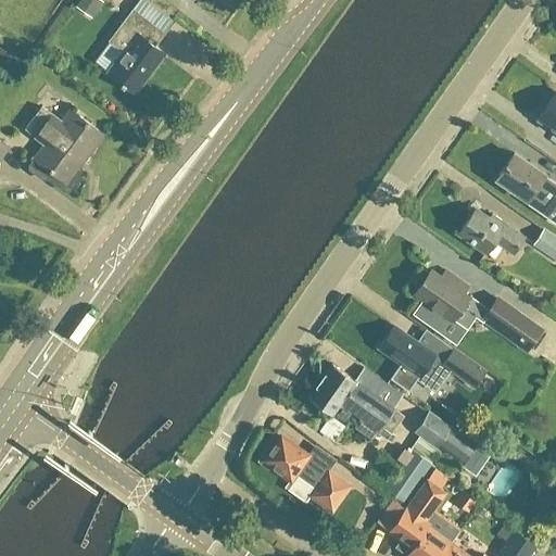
[(136,95),(165,55),(155,48),(165,35),(134,11),(110,41),(124,52),(108,73),(122,84),(121,85),(124,88),(126,87),(136,95)]
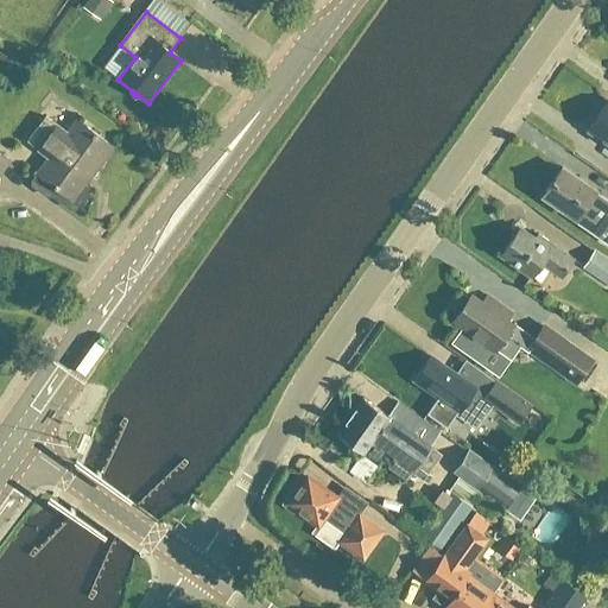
[(607,101),(588,131),(607,144),(607,101)]
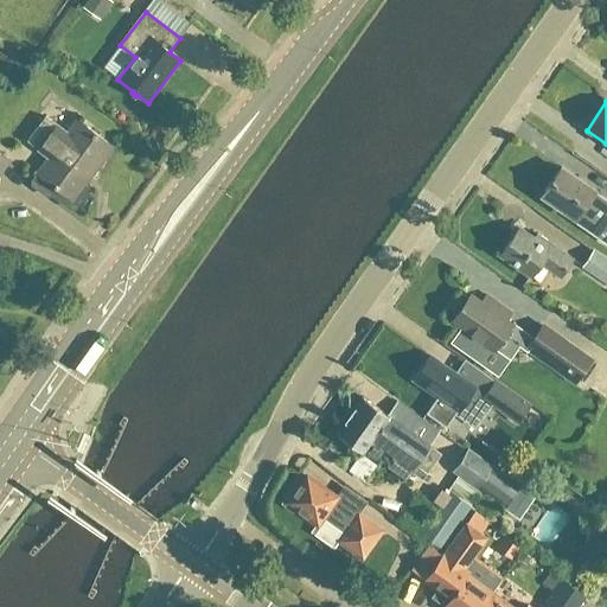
[(76,209),(90,190),(85,185),(91,178),(90,177),(113,147),(78,121),(69,134),(45,117),(27,141),(50,158),(33,181),(33,185),(48,197),(52,196),(71,210),(76,209)]
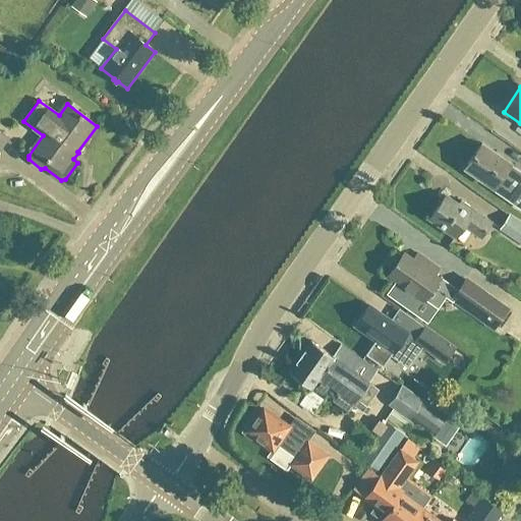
[(520,187),(520,172),(510,165),(511,164),(482,143),(465,167),(494,187),(491,190),(511,204),(520,187)]
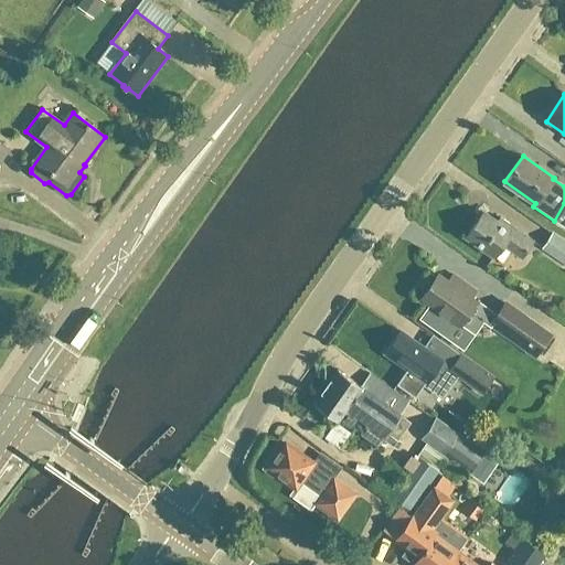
[(522,258),(534,241),(500,217),(498,221),(483,212),(466,237),(494,257),(502,245),(522,258)]
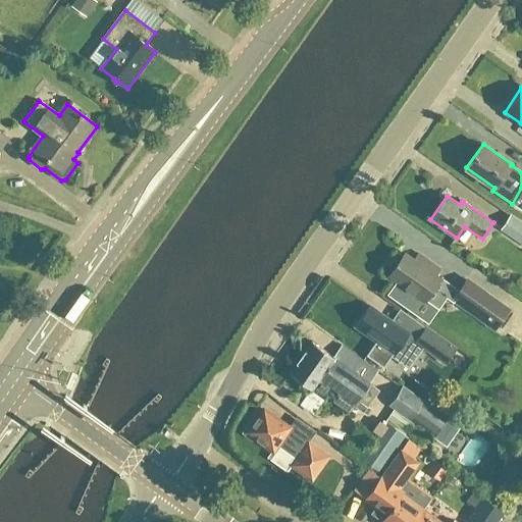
[(521,223),(510,216),(501,229),(521,244),(521,223)]
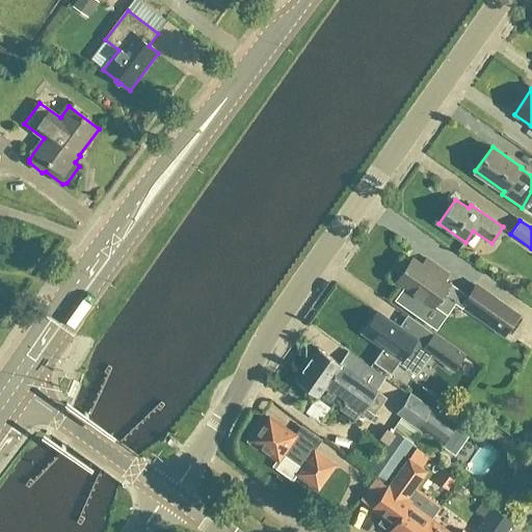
[(448,285),(444,282),(448,275),(429,262),(425,268),(413,259),(397,281),(405,287),(396,300),(423,320),(448,285)]
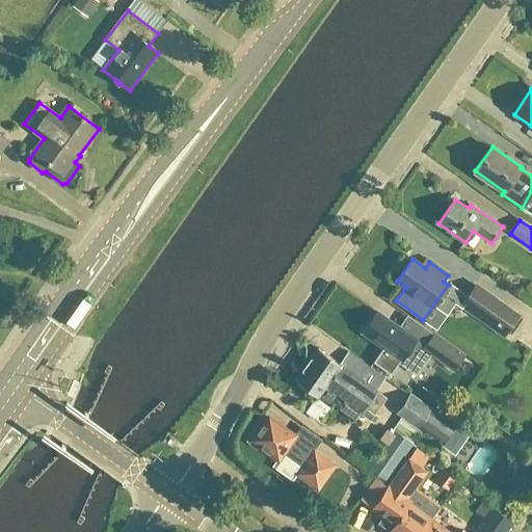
[(517,316),(475,286),(463,303),(506,333),(517,316)]
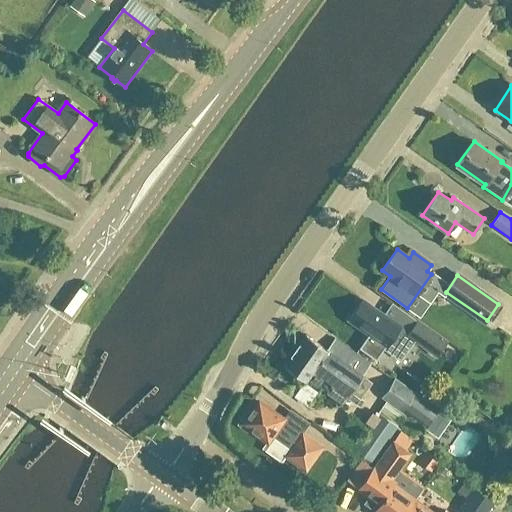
[(370,334),(368,336),(378,342),(380,338),(388,344),(400,327),(384,315),(363,300),(349,320),(370,334)]
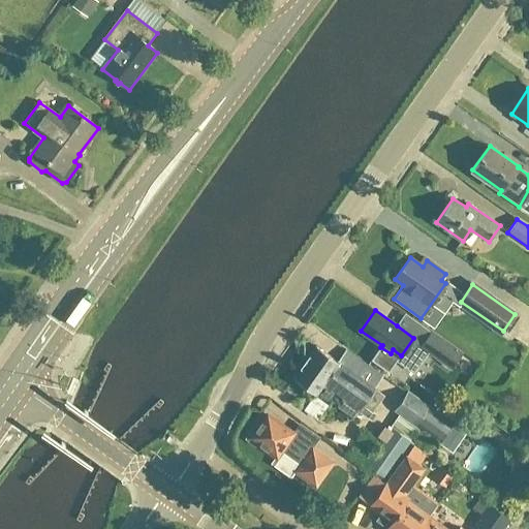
[(463,353),(432,332),(423,344),(422,346),(453,368),(461,356),(463,353)]
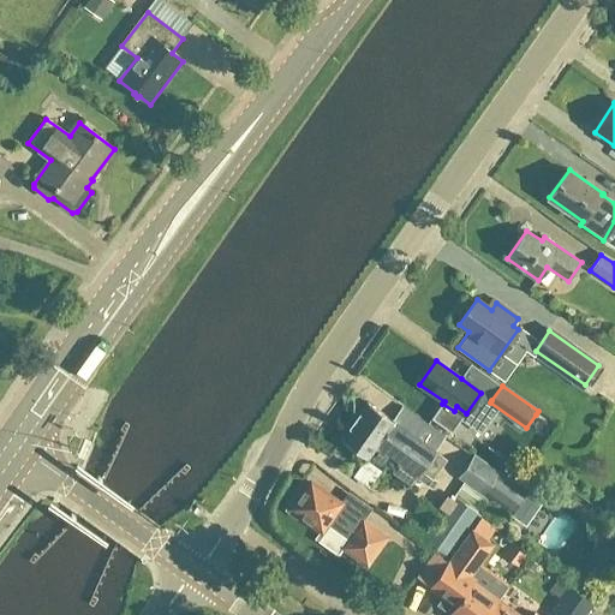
[(382,466),(390,455),(400,463),(393,472),(412,485),(417,478),(428,485),(446,459),(393,422),(394,422),(368,404),(344,439),(382,466)]
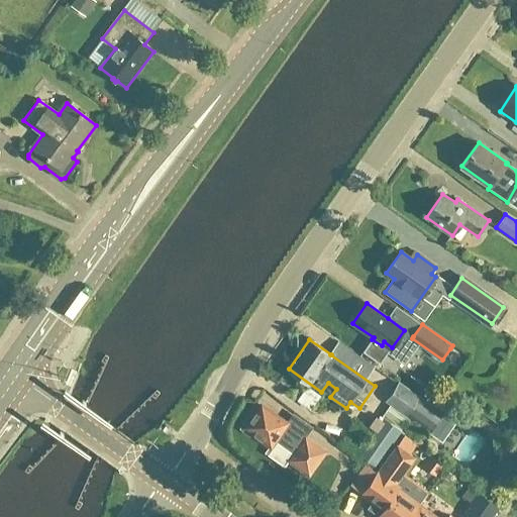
[(66,433),(84,408),(67,395),(77,372),(71,370),(62,394),(43,418),(66,433)]
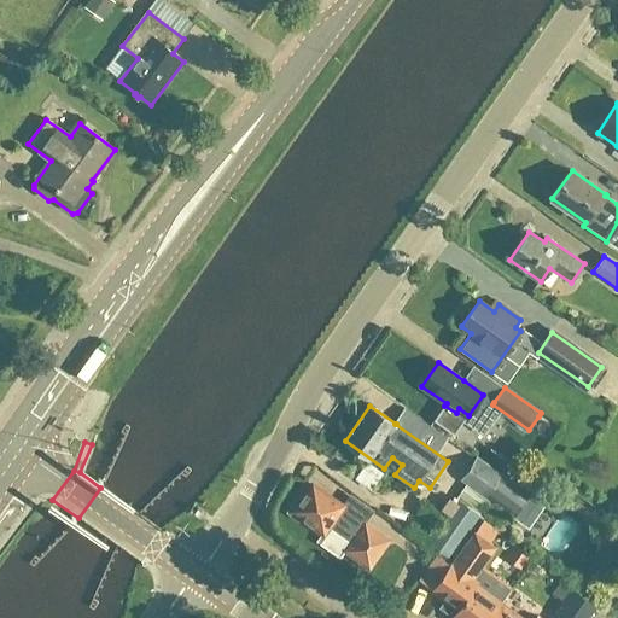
[(477,458),(461,479),(466,483),(454,501),(456,502),(429,542),(449,557),(477,517),(491,495),(517,513),(529,495),(477,458)]
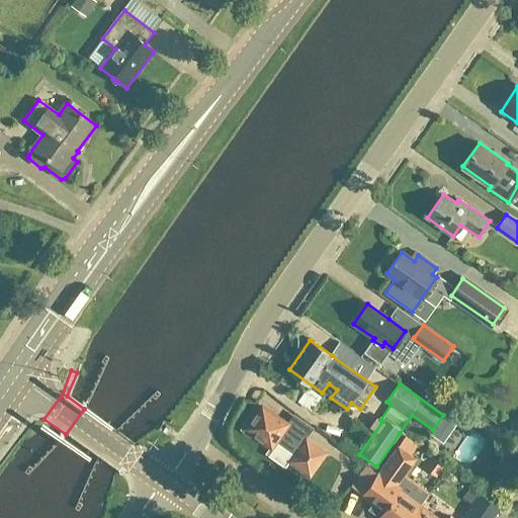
[(311,411),(321,397),(309,387),(297,402),(311,411)]
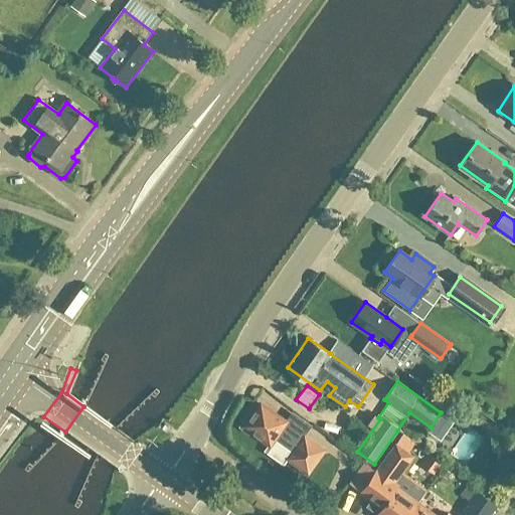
[(283,425),(285,422),(261,404),(251,416),(248,414),(239,427),(248,434),(251,431),(260,437),(259,438),(269,445),(274,438),(294,451),(288,459),(308,473),(324,450),(305,436),(302,439),(283,425)]
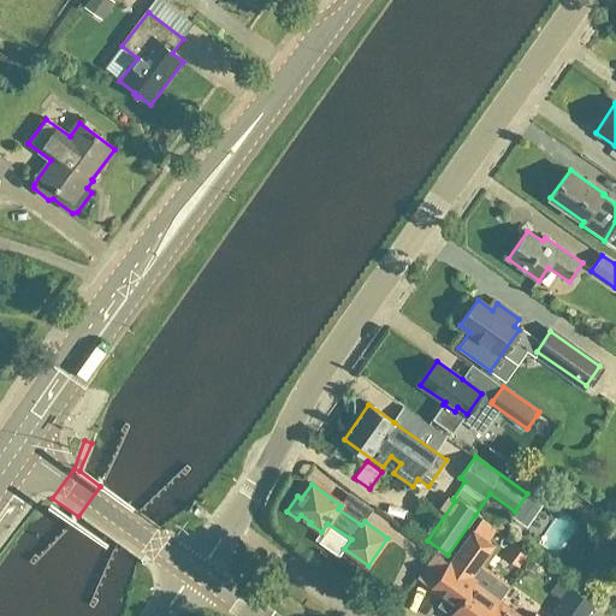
[(432,588),(444,598),(439,605),(451,614),(451,615),(452,615),(451,615),(489,615),(499,602),(475,584),(478,580),(473,576),(496,546),(475,531),(451,563),(432,588)]
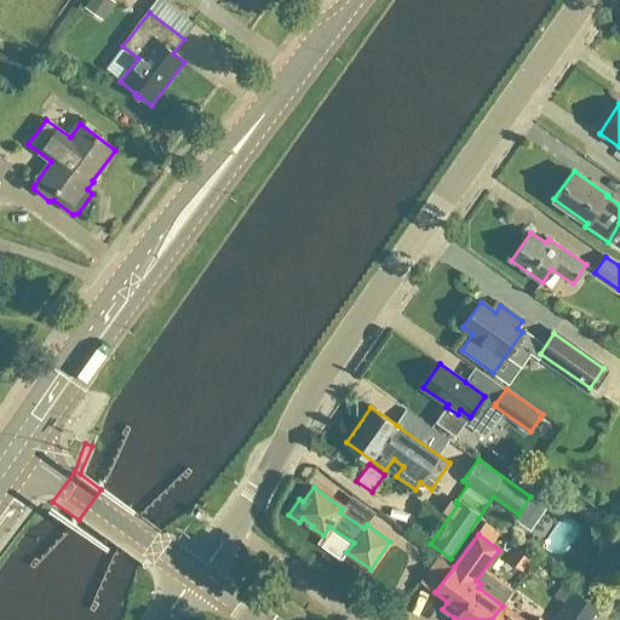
[(574,591),(552,619),(589,619),(597,608),(574,591)]
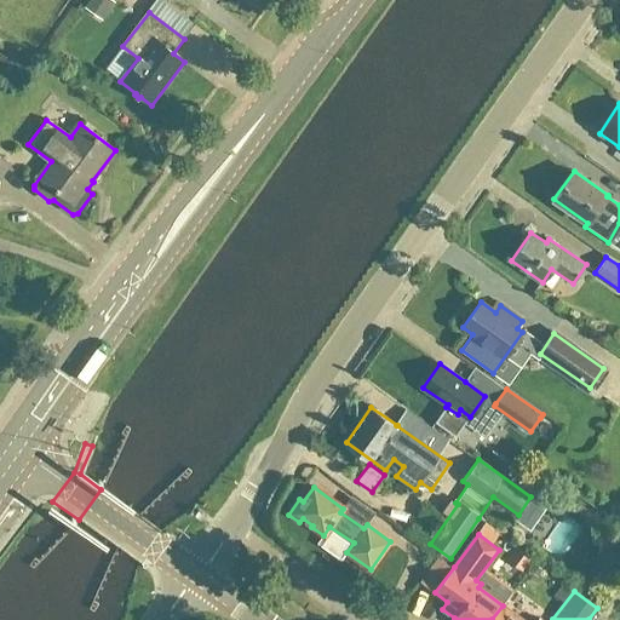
[(539,619),(523,619),(503,606),(492,619),(541,619),(540,619),(539,619)]
